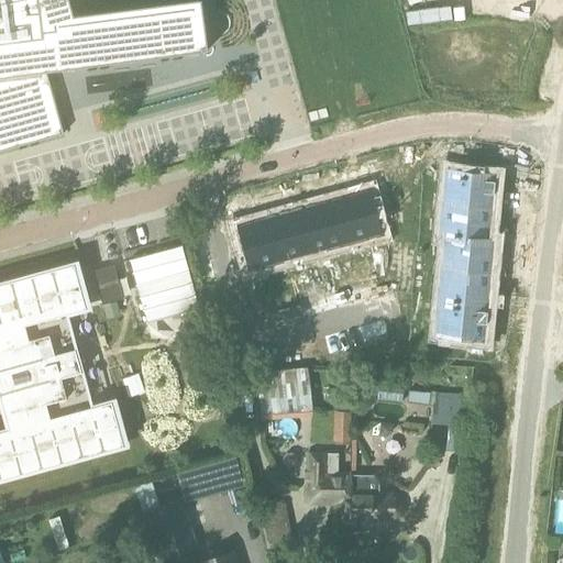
[(0,0),(0,151),(64,134),(46,72),(208,51),(200,0),(198,0),(74,17),(68,0),(0,0)]
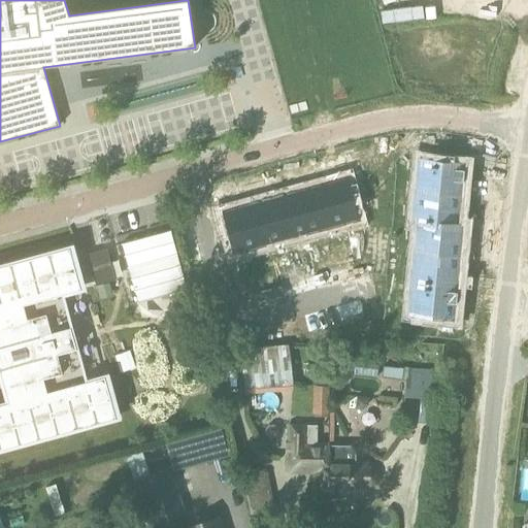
[(399,155),(398,165),(406,166),(407,156),(399,155)]
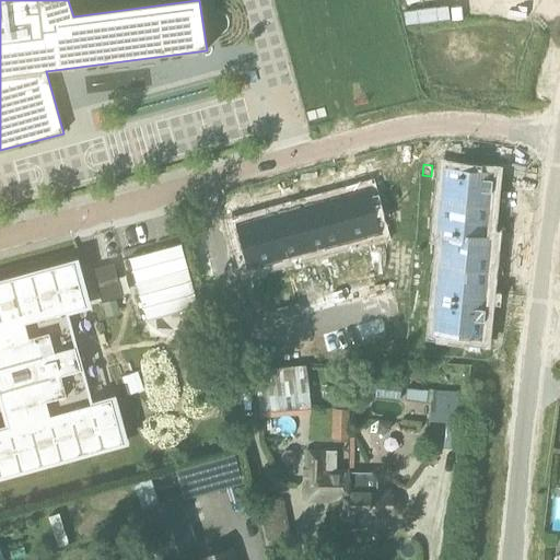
[(445,173),(442,207),(489,210),(491,177),(445,173)]
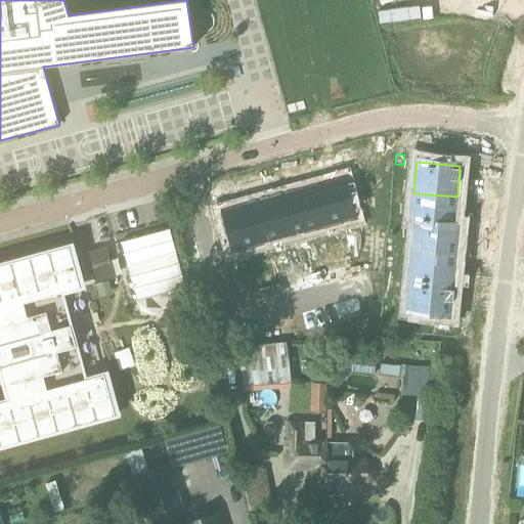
[(342,176),(316,184),(328,226),(354,219),(342,176)]
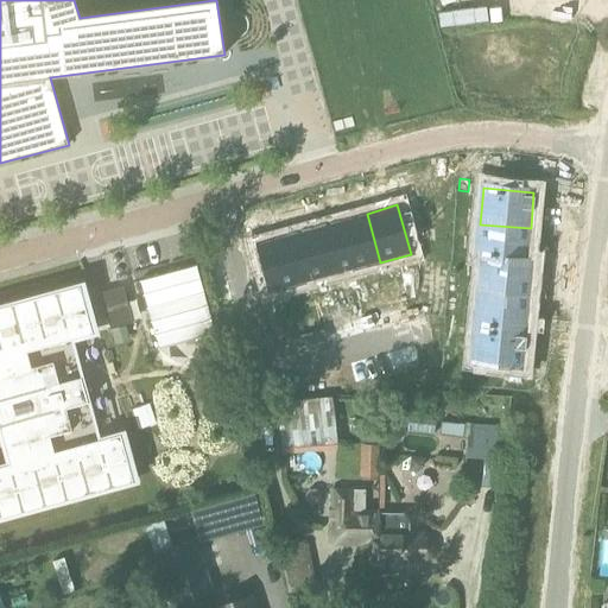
[(367,214),(340,221),(353,270),(380,263),(367,214)]
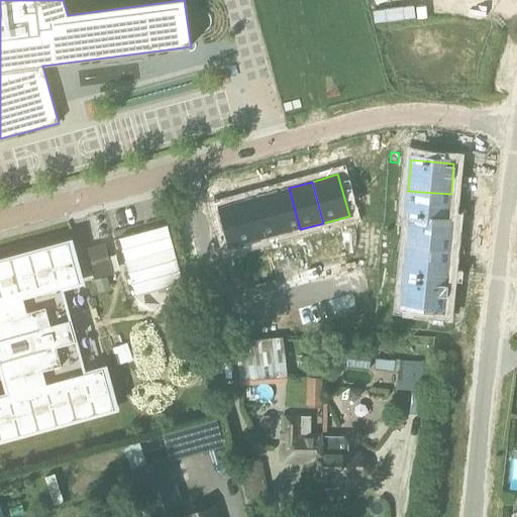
[(289,188),(266,195),(276,235),(300,229),(289,188)]
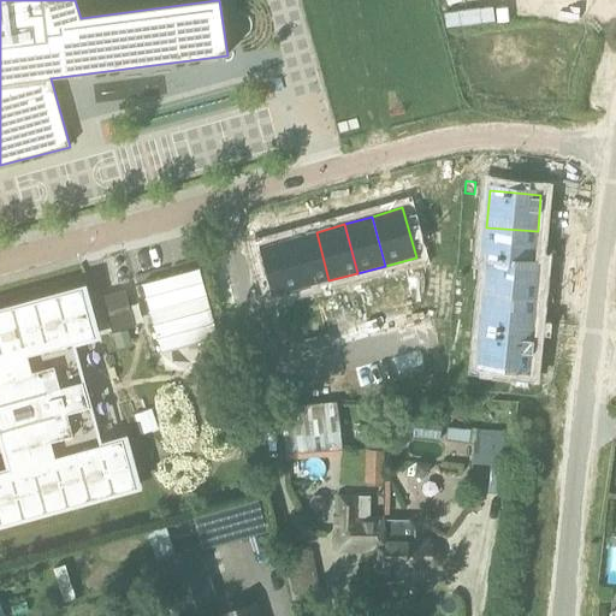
[(486,227),(483,264),(489,264),(534,265),(538,231),(486,227)]
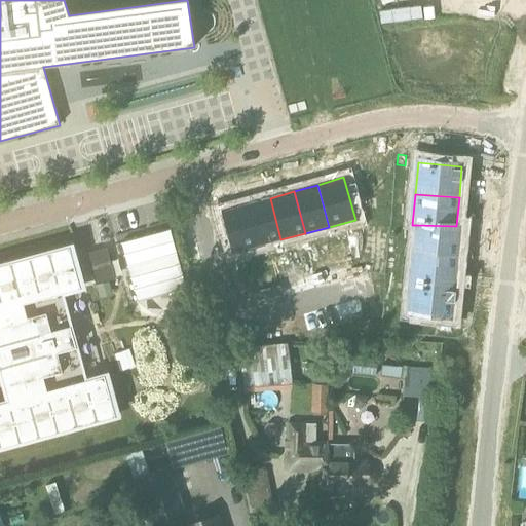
[(270,198),(246,204),(257,247),(280,239),(270,198)]
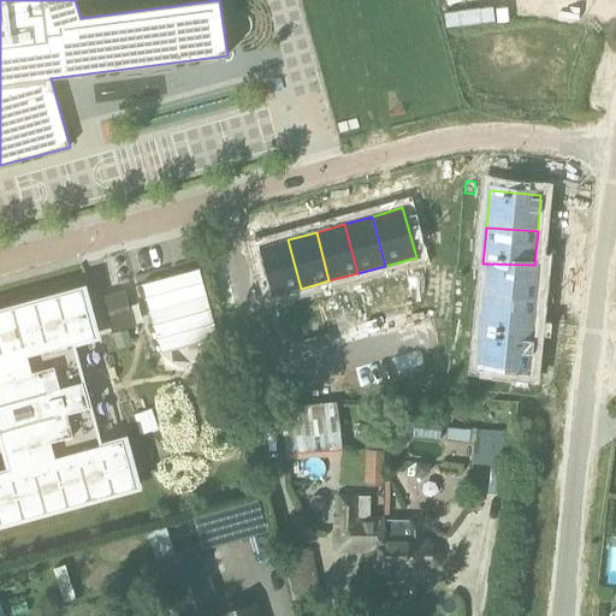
[(288,240),(258,249),(271,297),(301,289),(288,240)]
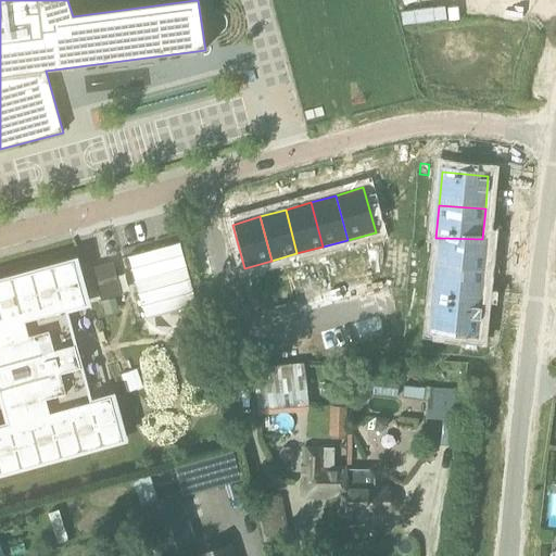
[(441,238),(438,269),(484,274),(488,240),(482,239),(441,238)]
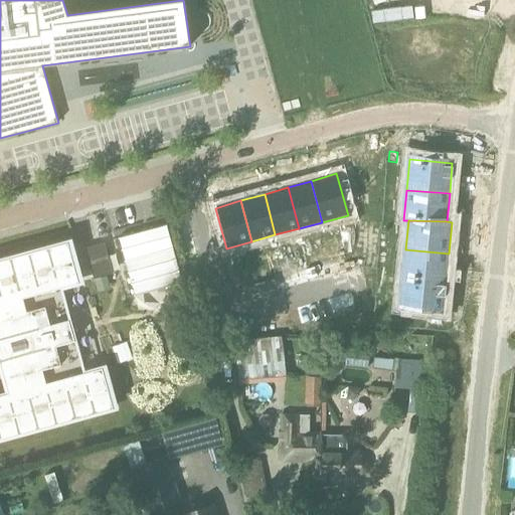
[(169,225),(121,236),(135,296),(184,284),(169,225)]
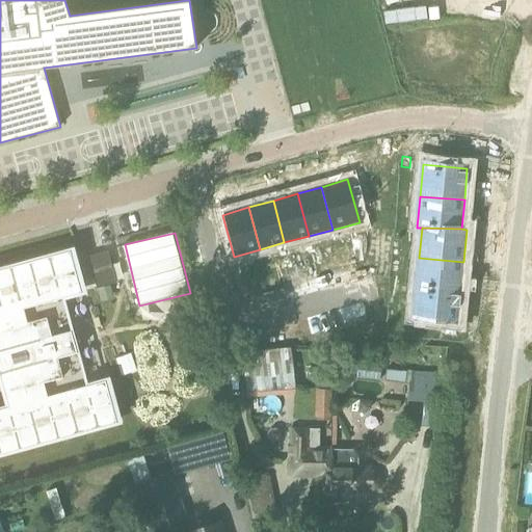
[(349,240),(339,243),(342,256),(353,253),(351,246),(349,240)]
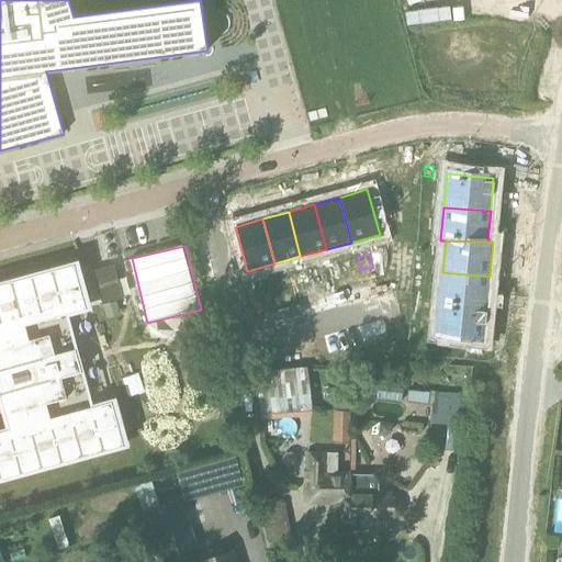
[(344,261),(333,265),(336,277),(347,273),(344,261)]
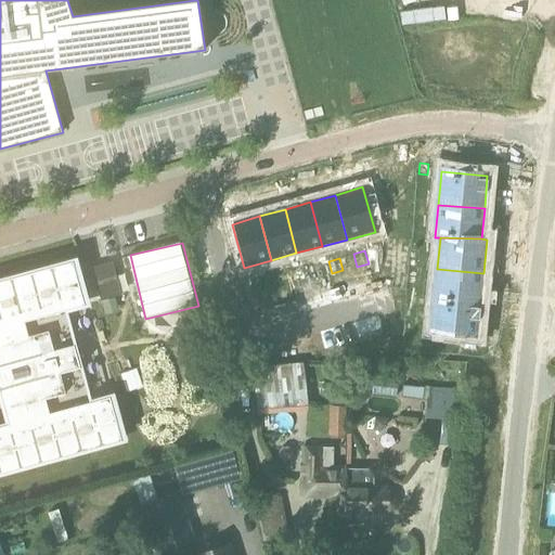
[(73,260),(0,280),(0,391),(9,424),(0,425),(0,473),(123,440),(111,396),(90,401),(65,310),(86,305),(73,260)]
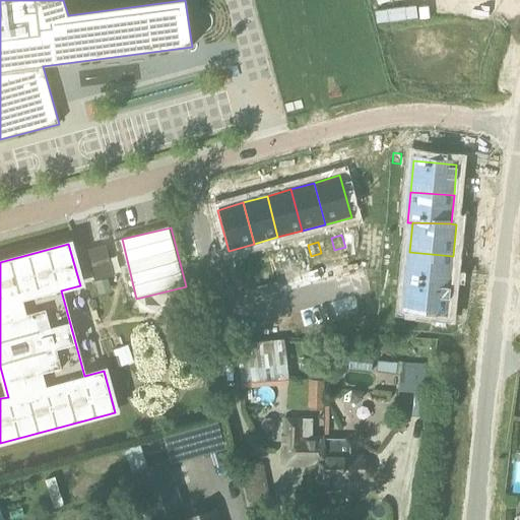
[(86,250),(94,280),(114,275),(106,245),(86,250)]
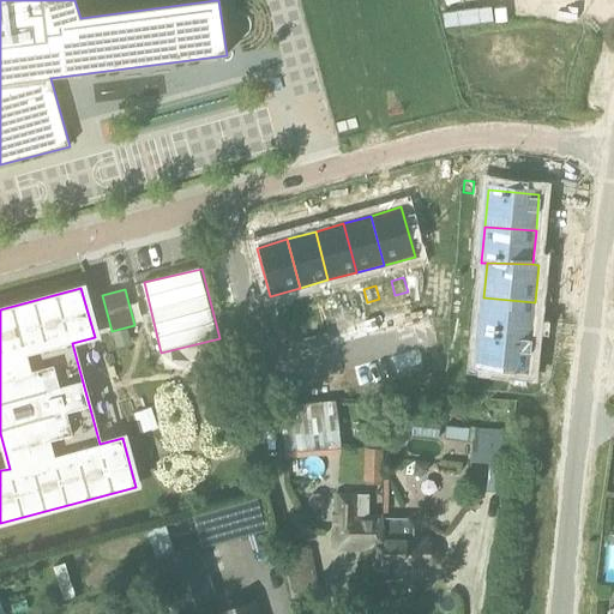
[(367,302),(363,289),(351,292),(355,306),(367,302)]
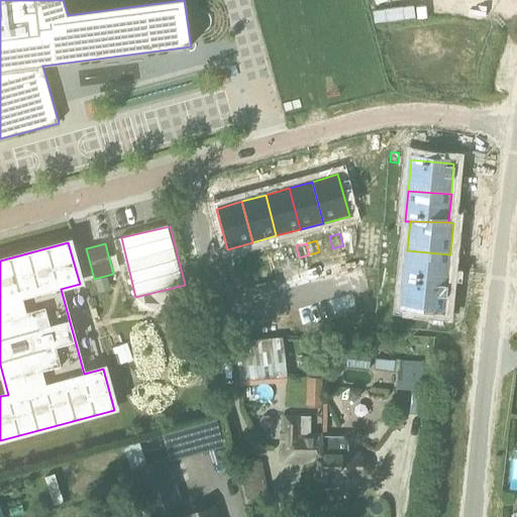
[(407,250),(404,280),(447,284),(450,254),(407,250)]
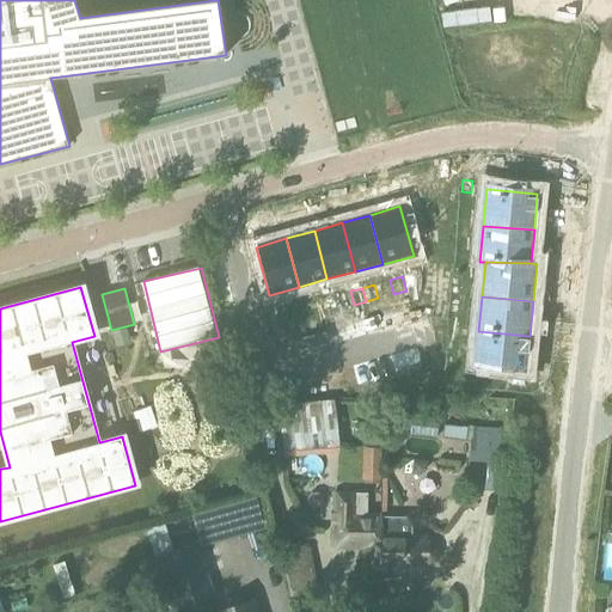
[(318,300),(306,304),(310,317),(322,314),(318,300)]
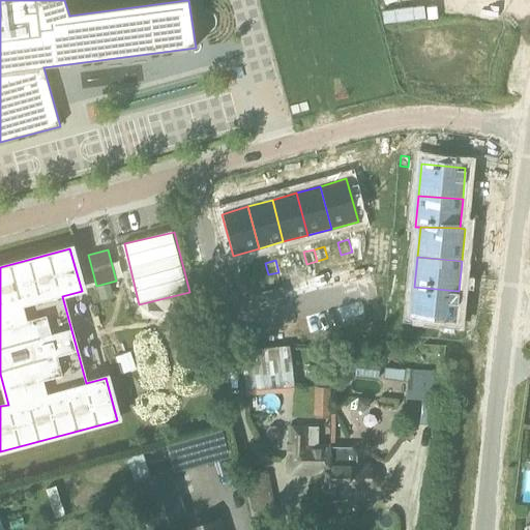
[(268,274),(265,263),(255,265),(258,277),(268,274)]
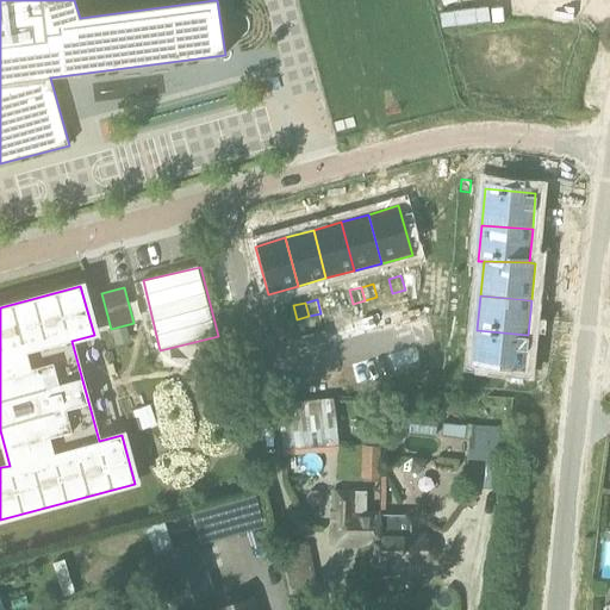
[(444,324),(443,340),(455,341),(460,337),(461,325),(444,324)]
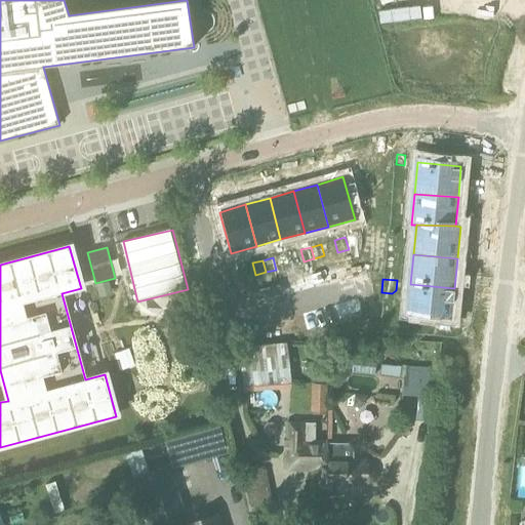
[(410,284),(407,316),(451,320),(454,288),(410,284)]
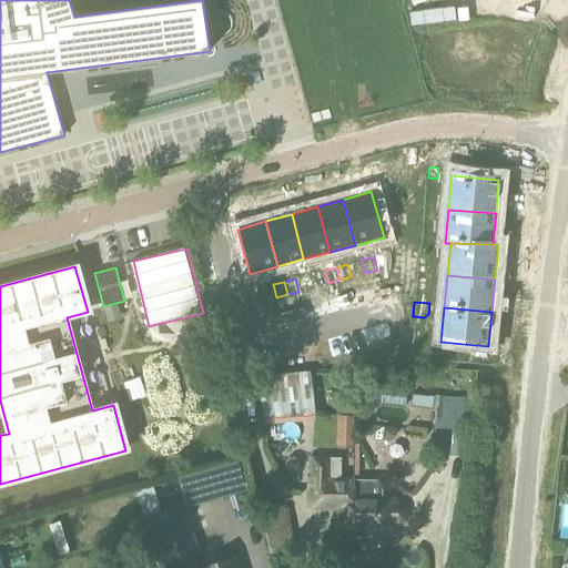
[(310,369),(259,376),(263,419),(315,414),(310,369)]
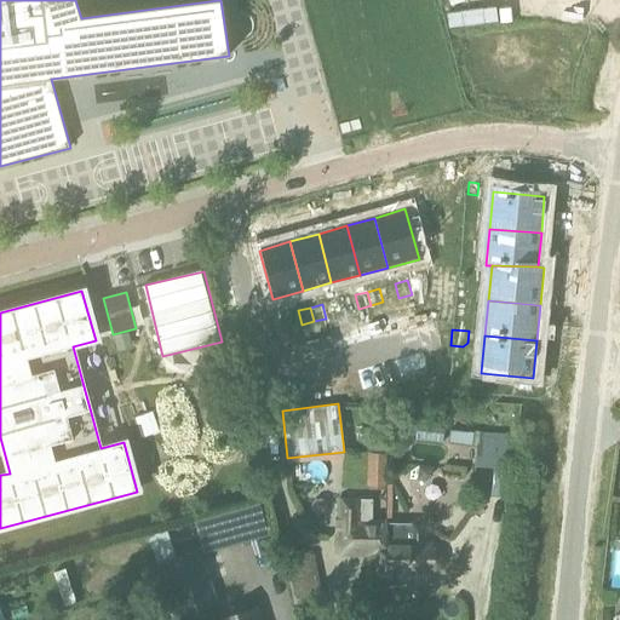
[(442,443),(445,423),(405,419),(402,440),(442,443)]
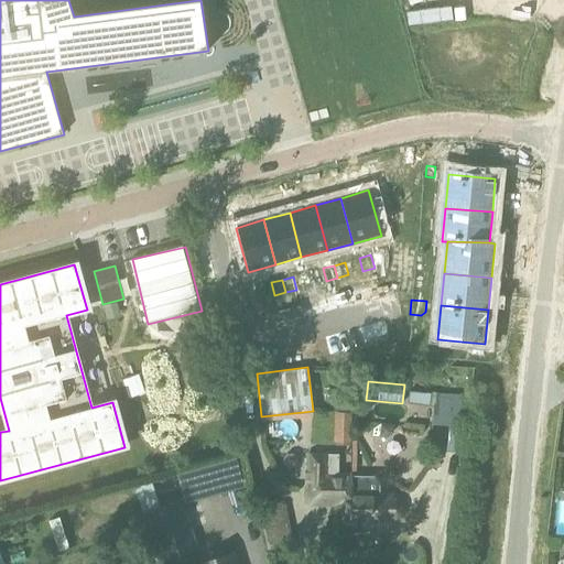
[(468,407),(468,392),(437,391),(437,405),(434,405),(433,424),(474,425),(474,407),(468,407)]
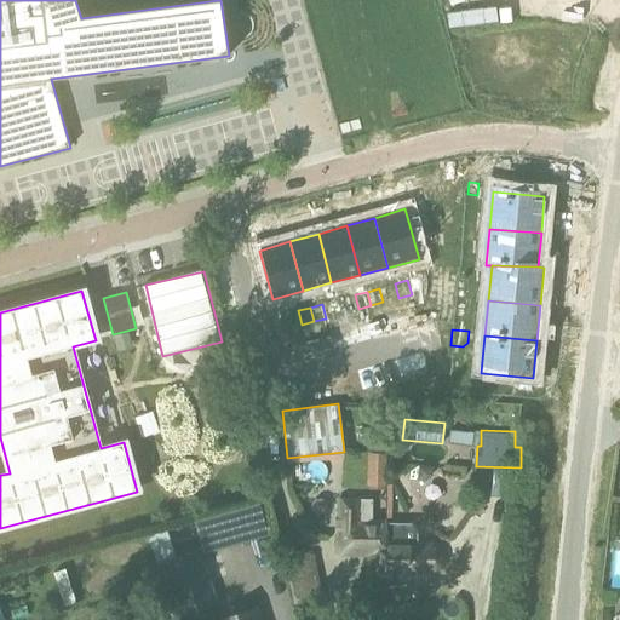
[(368,451),(368,476),(385,476),(385,451),(368,451)]
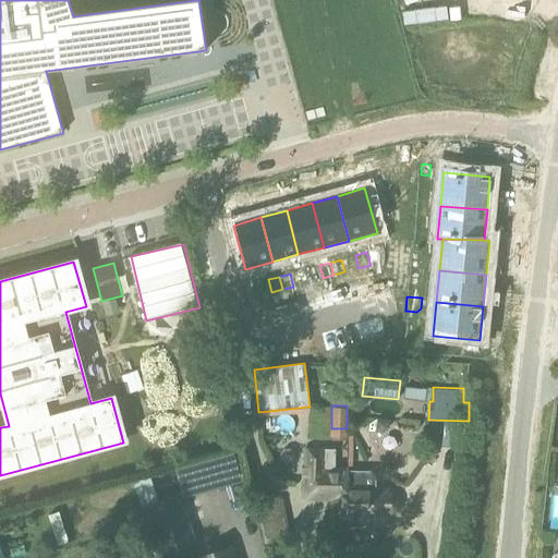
[(303,449),(302,499),(339,499),(339,486),(340,486),(346,486),(346,470),(334,470),(335,450),(323,450),(303,449)]
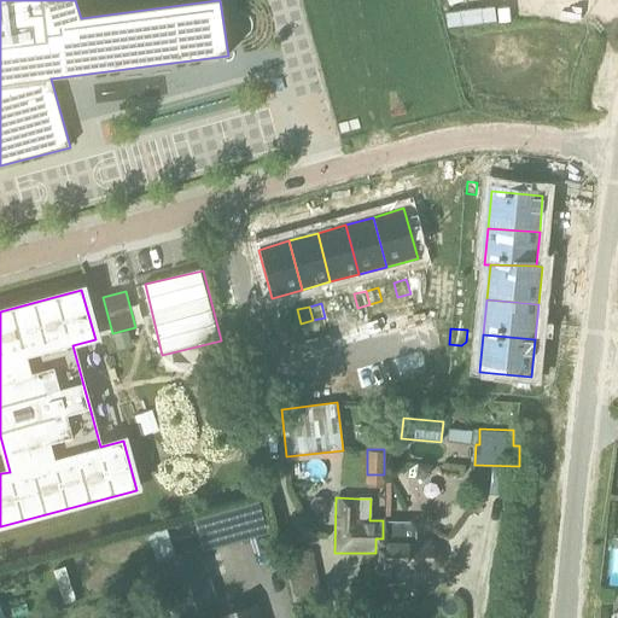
[(375,553),(375,573),(377,573),(429,575),(429,541),(415,541),(417,520),(403,520),(383,520),(383,538),(377,538),(375,538),(375,553)]
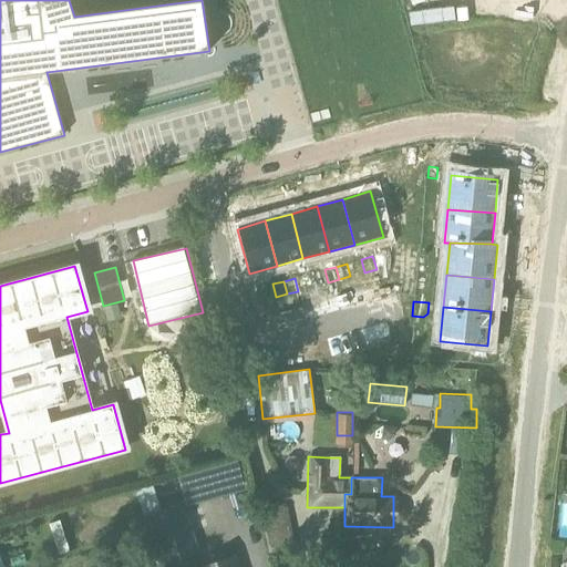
[(197,552),(188,526),(182,504),(147,515),(154,535),(164,563),(197,552)]
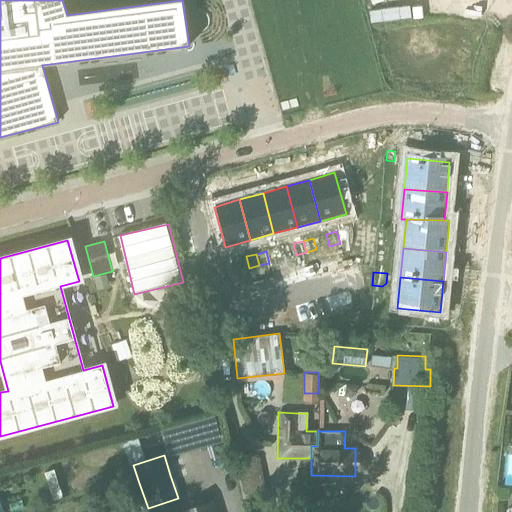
[(243,500),(267,495),(260,458),(236,463),(243,500)]
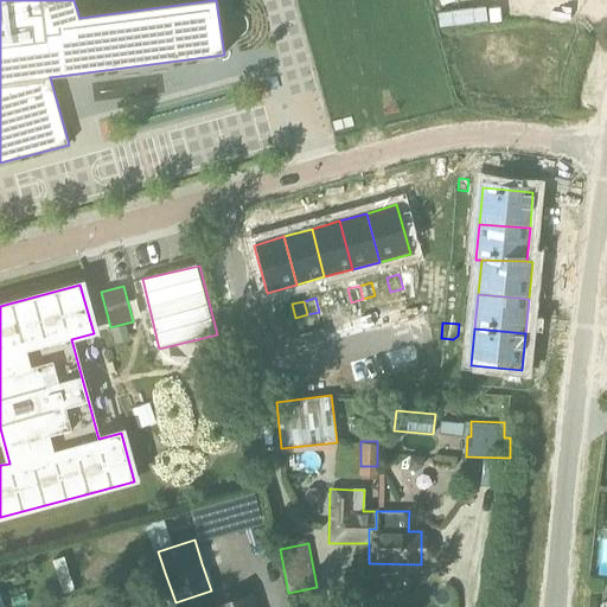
[(254,606),(250,596),(216,606),(254,606)]
